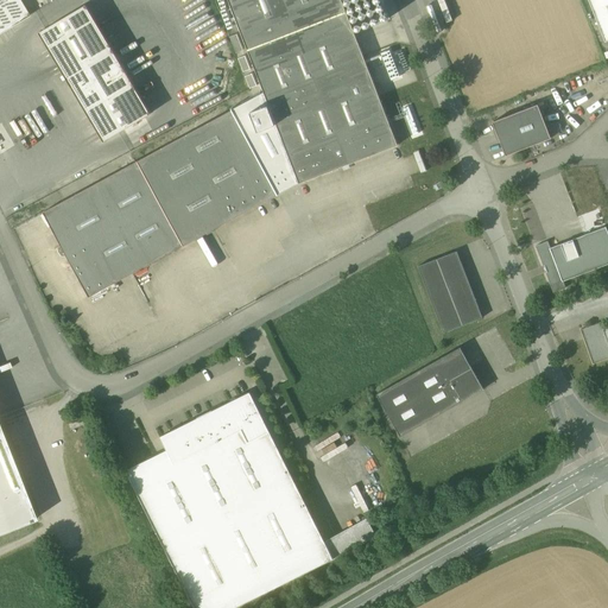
[(19,0),(0,0),(0,33),(30,17),(19,0)]
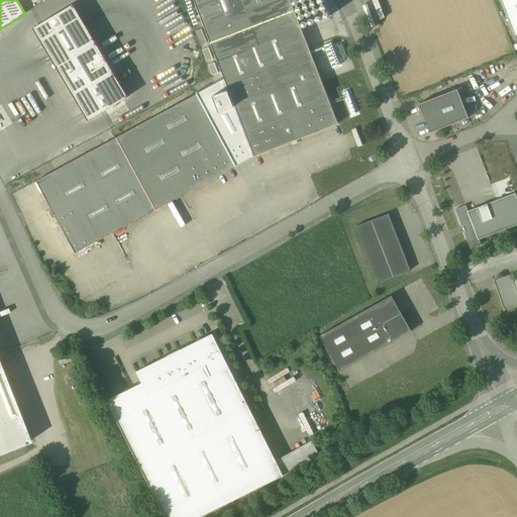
[(291,0),(194,0),(224,78),(254,157),(309,135),(339,123),(309,47),(291,0)]
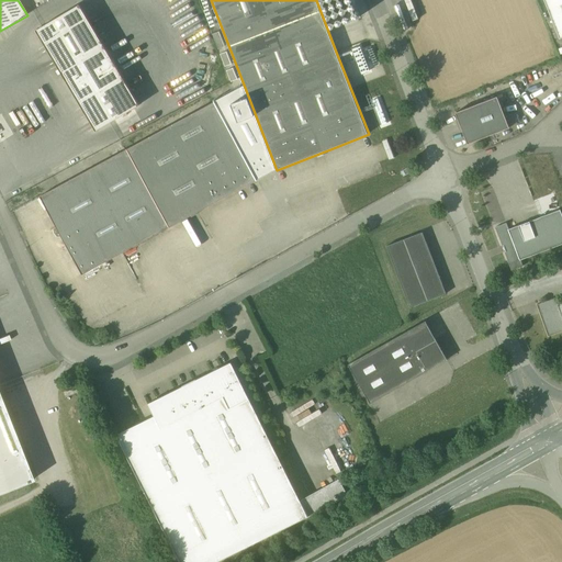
[(561,0),(544,0),(560,38),(561,37),(561,0)]
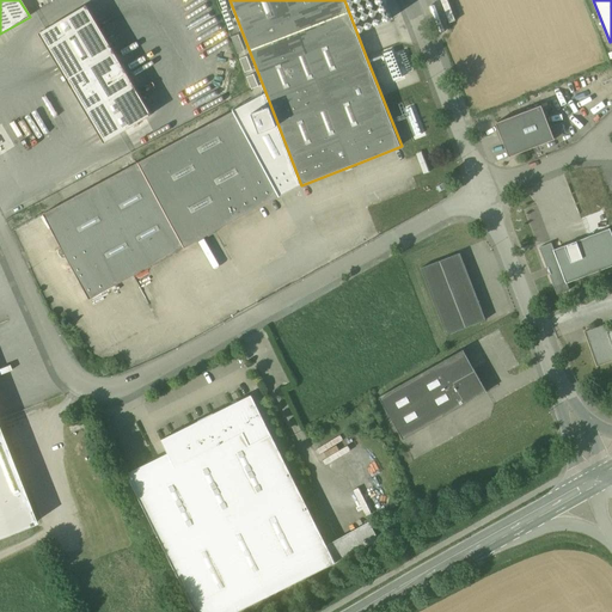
[(153,115),(87,5),(40,32),(105,142),(153,115)]
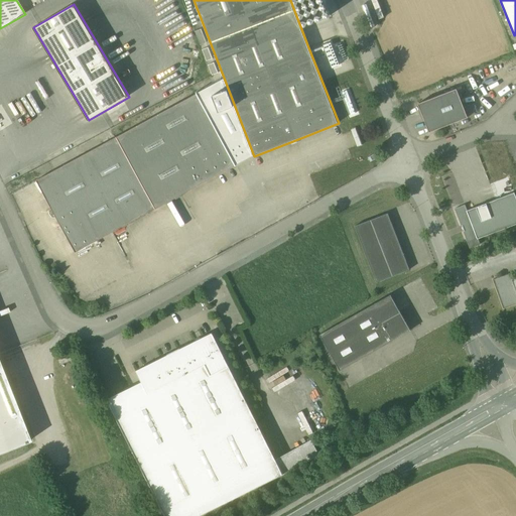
[(224,78),(197,94),(236,165),(254,156),(224,78)]
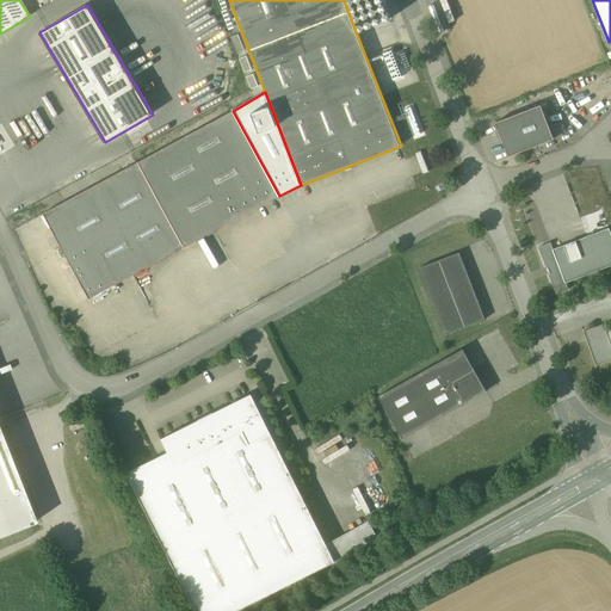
[(541,104),(495,122),(508,156),(554,139),(541,104)]
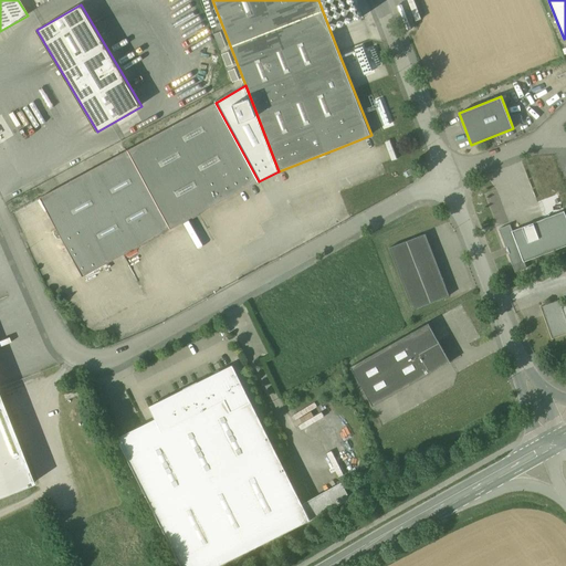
[(216,103),(128,150),(171,229),(228,198),(259,181),(216,103)]
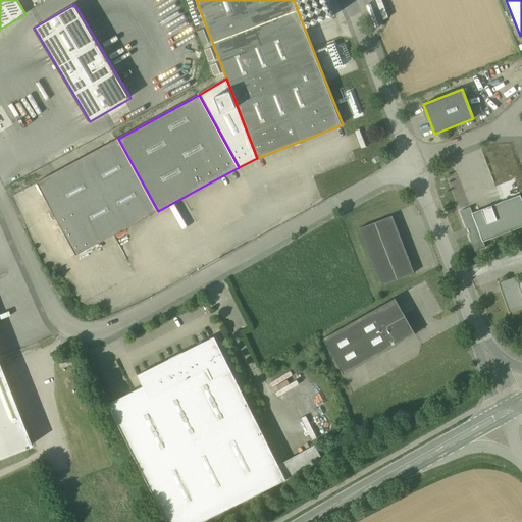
[(118,139),(37,183),(76,255),(158,211),(118,139)]
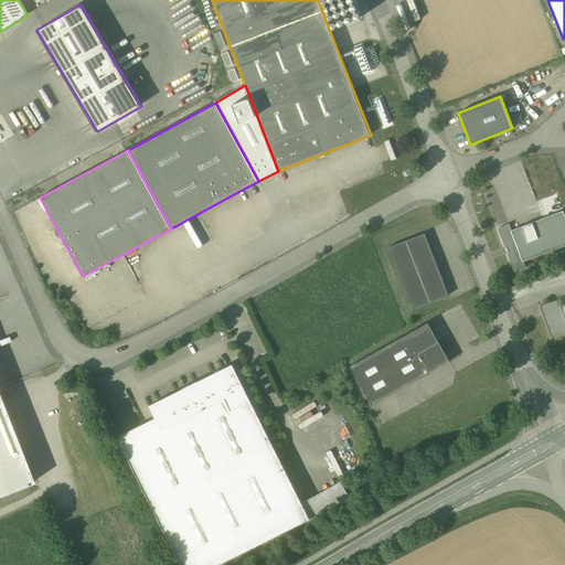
[(564,245),(564,215),(563,211),(542,219),(512,230),(510,224),(498,228),(514,272),(525,267),(523,262),(564,245)]
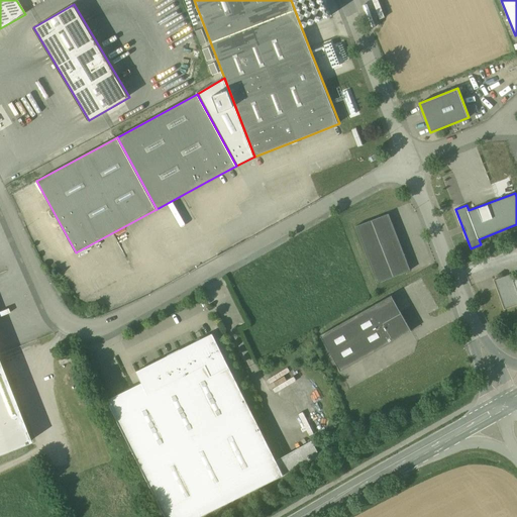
[(410,271),(389,214),(360,224),(355,226),(378,283),(410,271)]
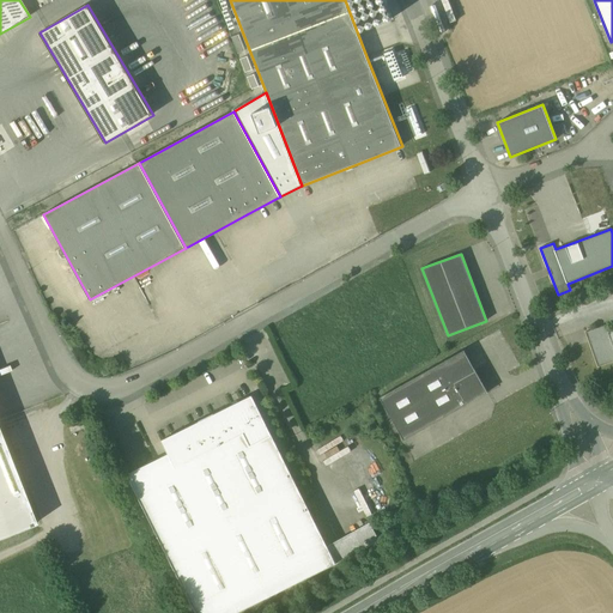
[(612,329),(608,331),(604,326),(588,332),(586,332),(587,333),(586,334),(598,366),(612,360),(612,329)]
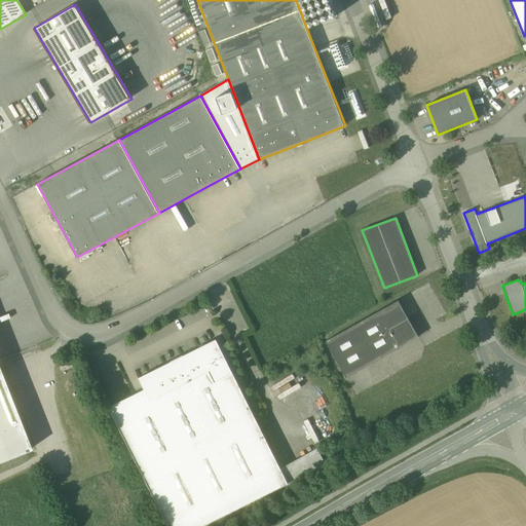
[(399,300),(326,341),(346,377),(368,366),(419,337),(408,318),(409,318),(399,300)]
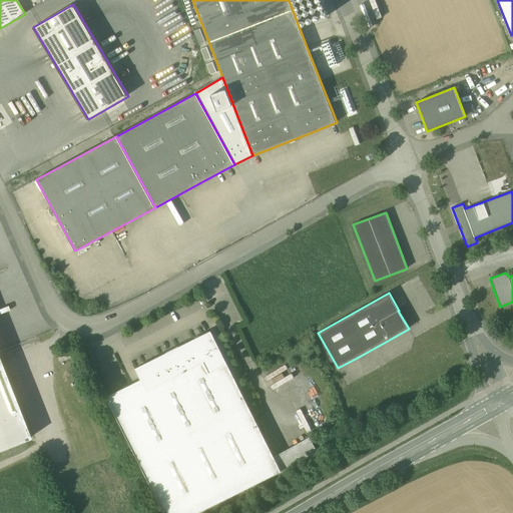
[(210,331),(135,368),(135,369),(141,380),(129,386),(129,385),(106,397),(164,512),(197,512),(241,492),(282,472),(250,410),(224,358),(211,331),(210,331)]
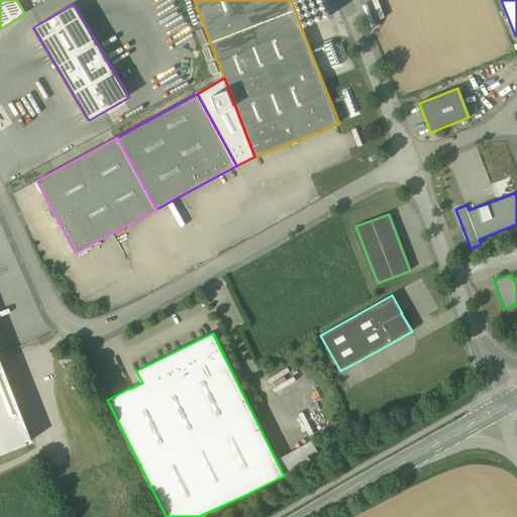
[(0,453),(30,442),(0,365),(0,453)]
